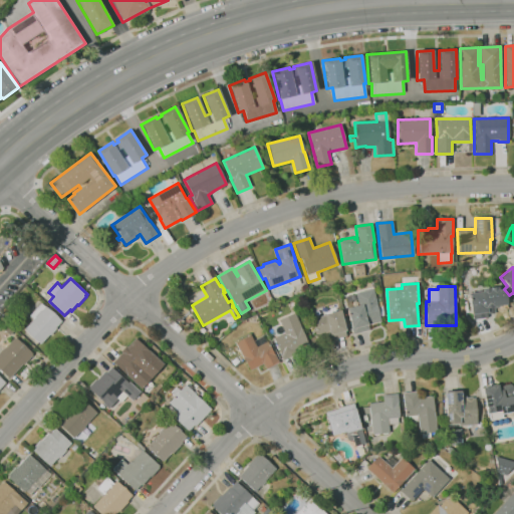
[(473,319),(472,314),(471,314),(468,293),(482,291),(482,288),(498,286),(499,289),(503,288),(504,294),(506,294),(507,304),(500,305),(500,307),(495,308),(495,313),(488,314),(488,317),(473,319)]
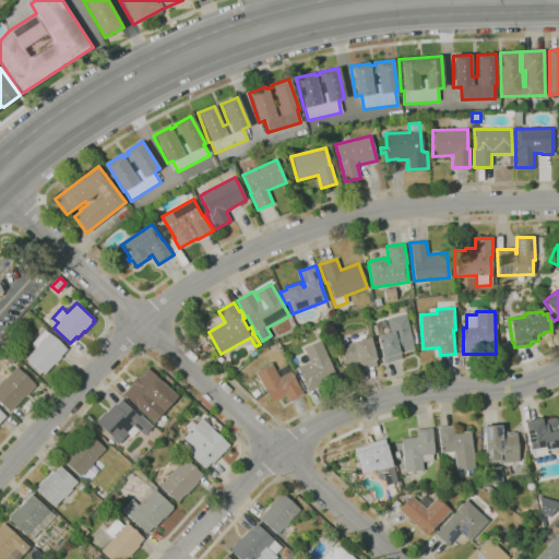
[(384,363),(383,357),(382,357),(377,335),(390,332),(387,319),(405,313),(415,349),(400,353),(402,358),(384,363)]
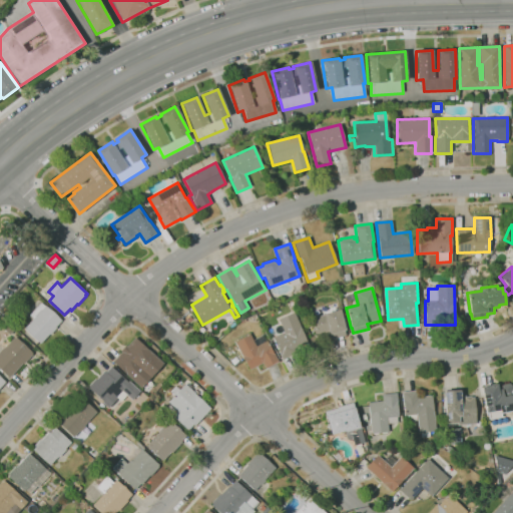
[(41,344),(25,329),(34,319),(30,315),(41,303),(45,306),(46,306),(55,313),(62,320),(56,327),(57,328),(51,335),(50,334),(41,344)]
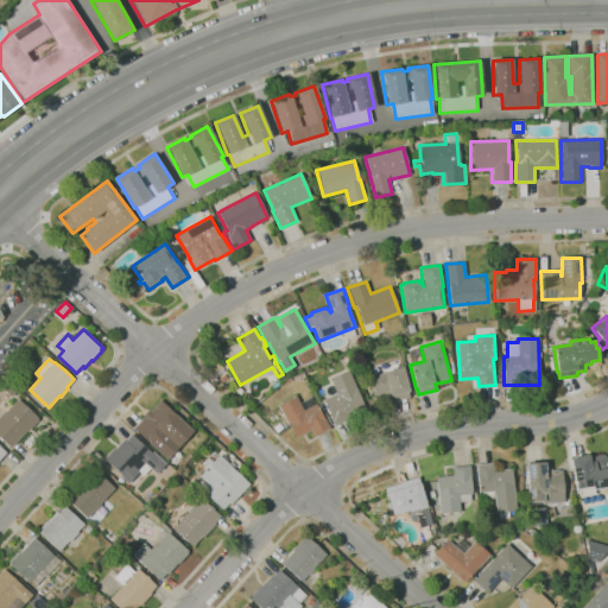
[(394,401),(393,396),(391,397),(390,391),(373,396),(367,374),(385,369),(386,371),(403,367),(410,391),(409,392),(410,397),(394,401)]
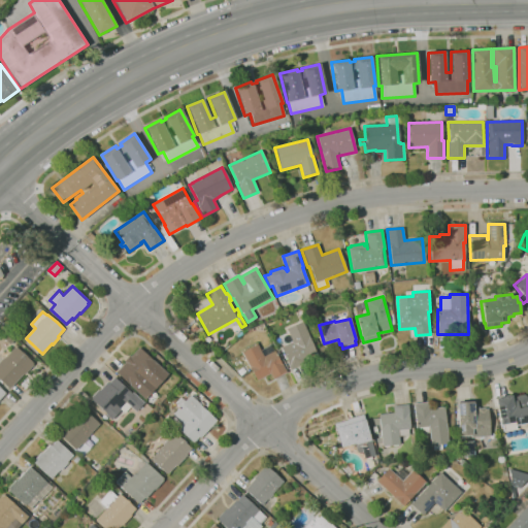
[(291,369),(289,363),(282,347),(293,341),(287,328),(303,321),(317,352),(303,358),(305,363),(291,369)]
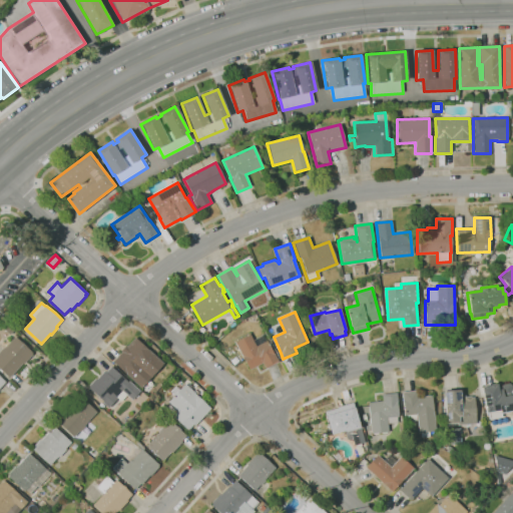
[(250,370),(243,356),(242,357),(235,342),(250,334),(254,340),(264,335),(267,341),(268,341),(280,362),(266,369),(263,363),(250,370)]
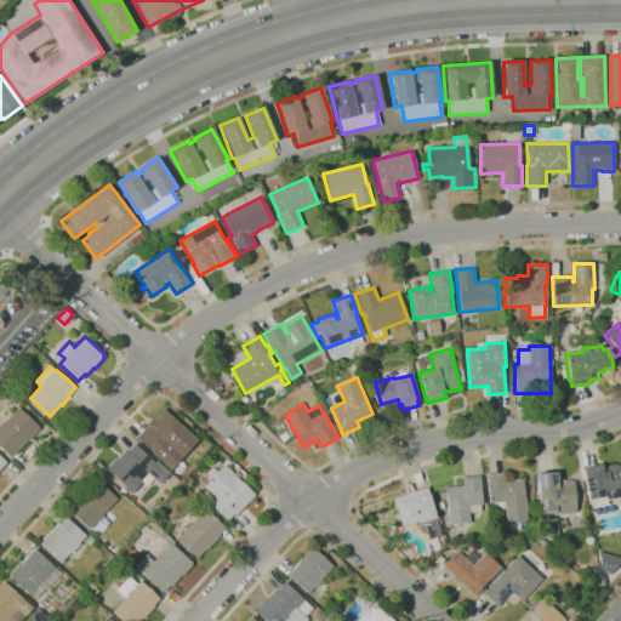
[(12,457),(0,445),(0,425),(5,420),(6,421),(20,406),(40,426),(39,427),(40,428),(29,440),(28,439),(12,457)]
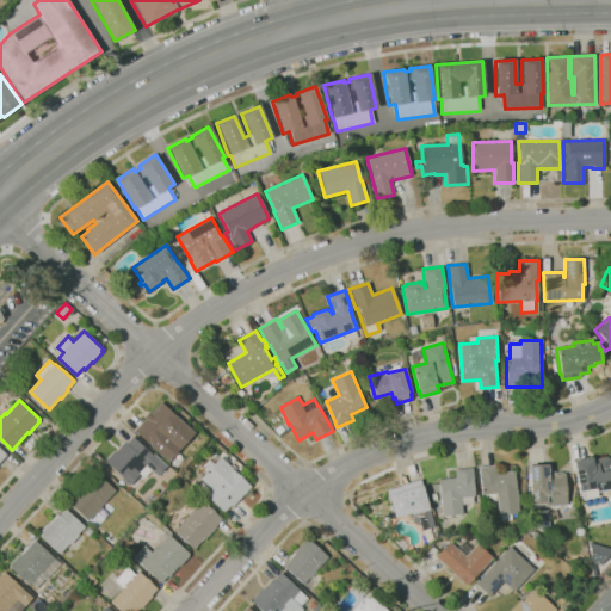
[(152,445),(135,431),(147,418),(146,417),(160,401),(195,433),(168,462),(150,446),(152,445)]
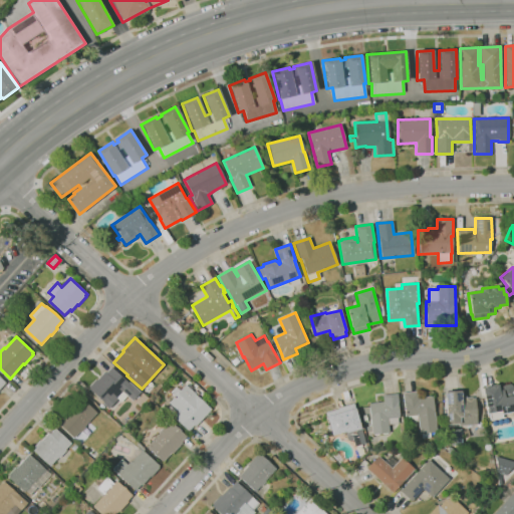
[(235,365),(232,361),(237,357),(240,361),(235,365)]
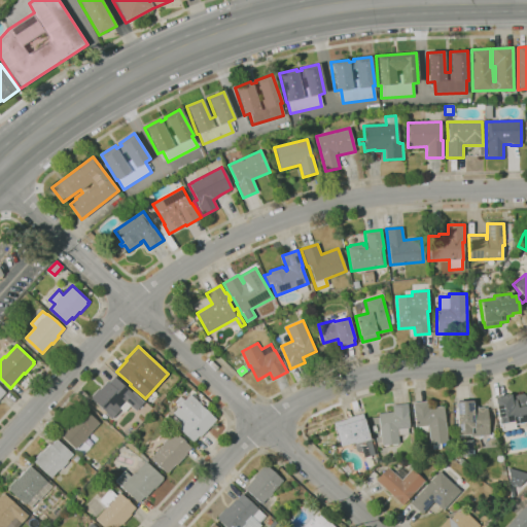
[(112,419),(106,414),(107,412),(92,398),(93,397),(92,396),(99,388),(100,389),(108,381),(109,382),(115,376),(133,392),(133,391),(145,401),(137,411),(131,406),(125,412),(121,409),(112,419)]
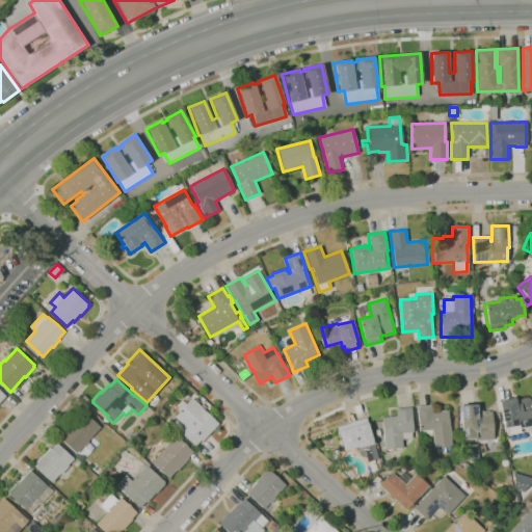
[(196,446),(180,431),(185,425),(176,417),(182,409),(177,405),(183,399),(187,403),(192,398),(193,399),(194,398),(198,401),(197,402),(205,409),(219,423),(204,441),(202,440),(196,446)]
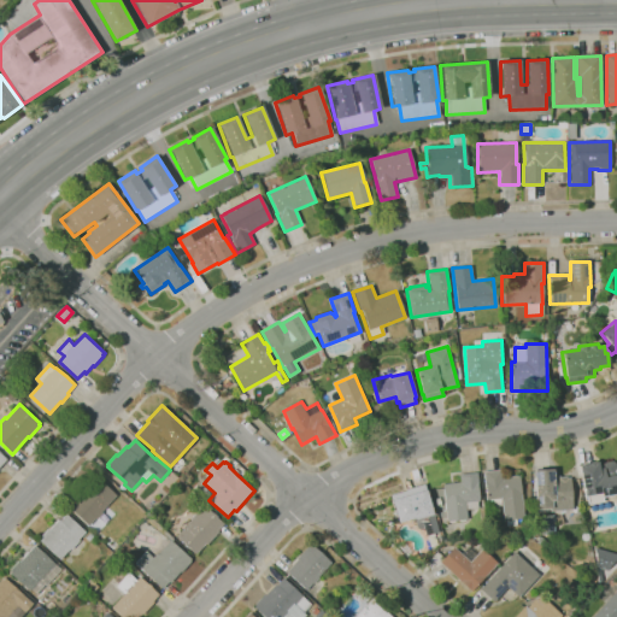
[(616,464),(616,471),(616,493),(603,497),(603,501),(588,504),(586,497),(585,497),(579,466),(581,466),(582,464),(586,463),(587,464),(588,464),(589,463),(593,462),(595,463),(598,463),(599,469),(601,469),(600,466),(603,463),(612,462),(616,464)]
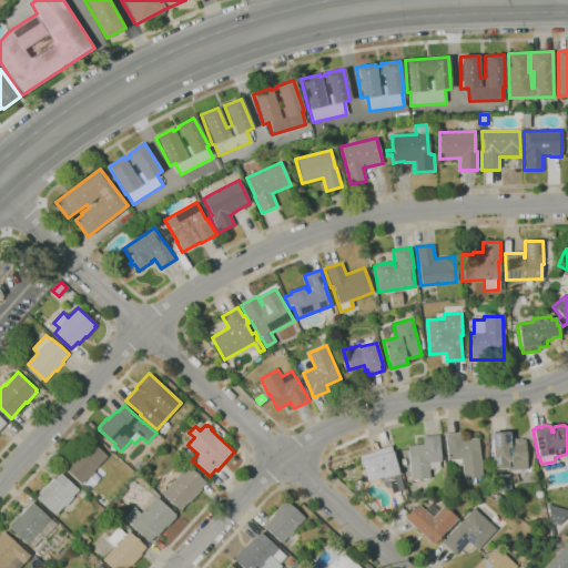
[(464,479),(462,459),(447,462),(445,434),(460,433),(462,439),(478,438),(480,455),(483,477),(464,479)]
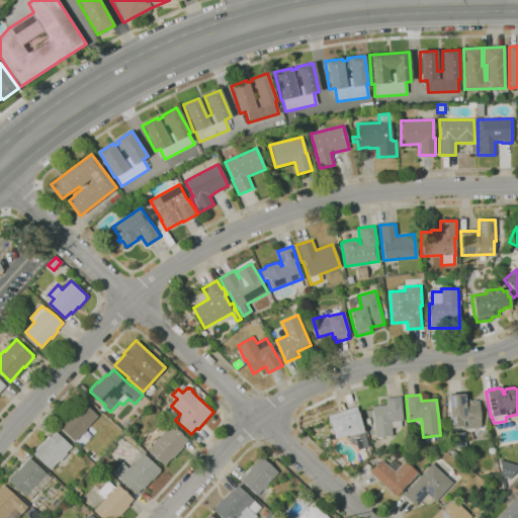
[(455,430),(455,428),(449,428),(447,395),(464,395),(464,402),(480,401),(481,429),(455,430)]
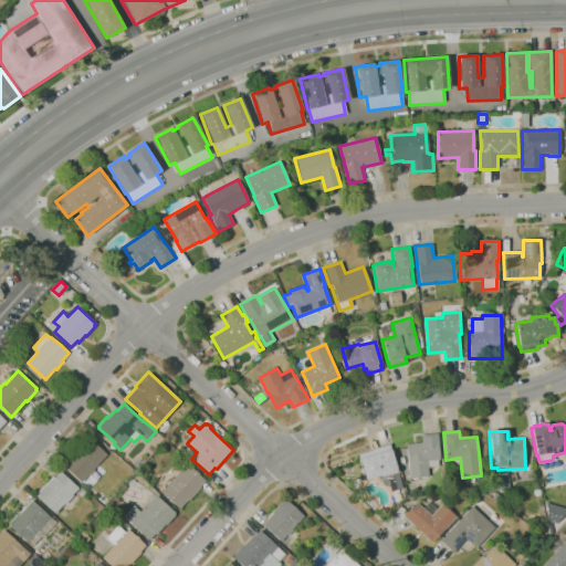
[(412,479),(412,478),(411,479),(410,468),(409,468),(408,462),(409,462),(407,444),(423,442),(422,436),(438,433),(441,459),(439,460),(440,465),(429,468),(430,475),(428,477),(421,478),(421,477),(419,478),(419,479),(412,479)]
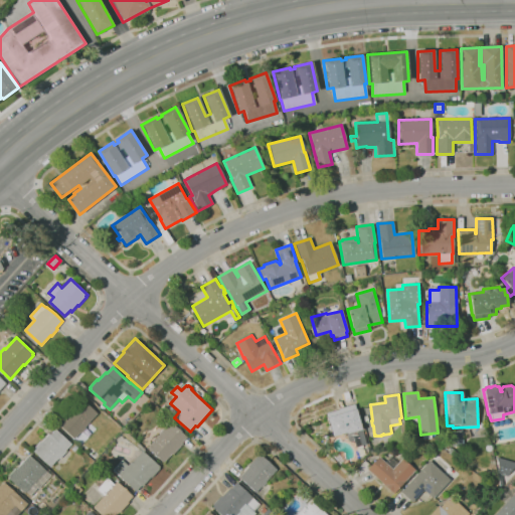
[(74,439),(58,423),(63,417),(62,416),(72,406),(73,406),(81,398),(98,413),(86,426),(87,427),(81,433),(80,433),(74,439)]
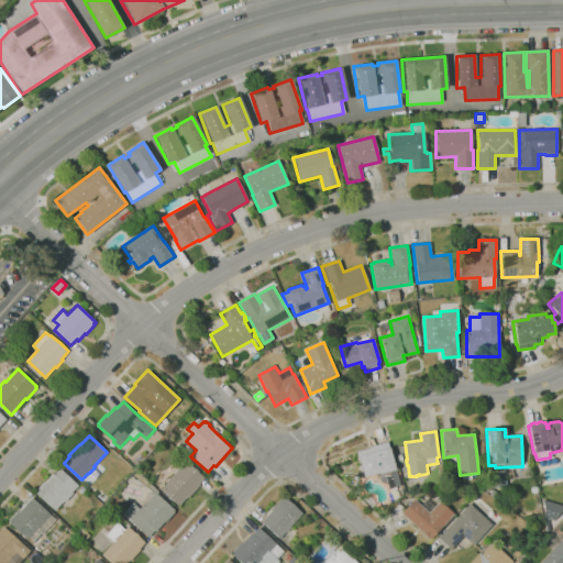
[(389,488),(387,482),(382,483),(378,473),(364,477),(359,456),(373,452),(371,446),(388,441),(401,486),(389,488)]
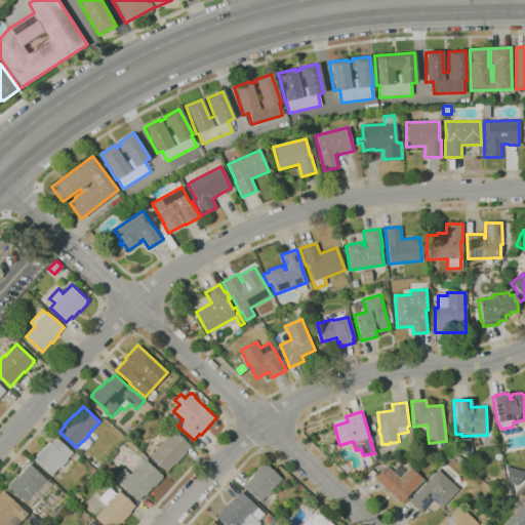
[(167,472),(151,456),(163,442),(162,442),(167,436),(168,437),(174,430),(191,445),(186,452),(187,453),(176,463),(175,462),(167,472)]
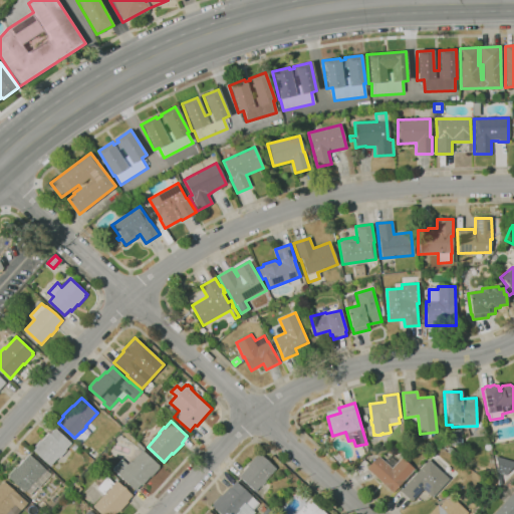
[(51,466),(32,449),(41,440),(41,441),(49,433),(50,434),(56,428),(72,443),(66,449),(67,450),(59,458),(59,457),(51,466)]
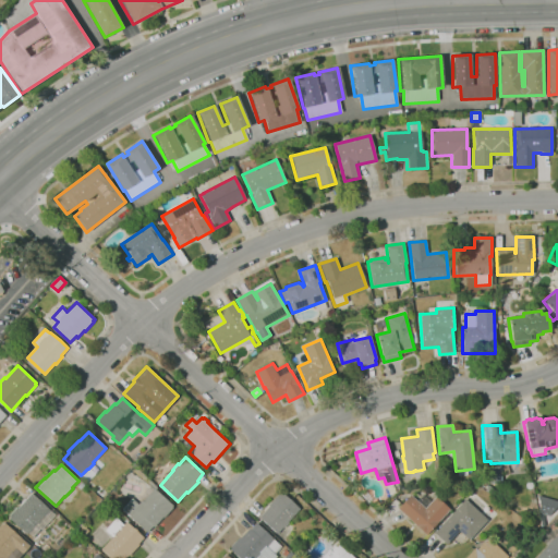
[(147,533),(122,509),(133,498),(138,504),(142,500),(143,501),(156,487),(174,506),(173,507),(174,508),(165,518),(164,517),(155,526),(154,526),(147,533)]
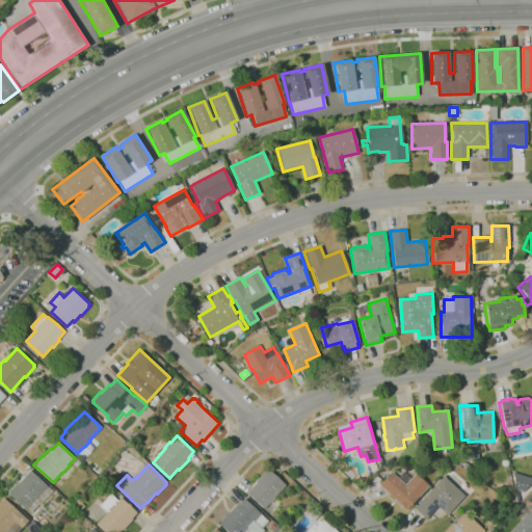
[(265,509),(247,493),(258,482),(256,481),(267,469),(268,471),(269,469),(287,485),(275,497),(276,498),(271,503),(271,502),(265,509)]
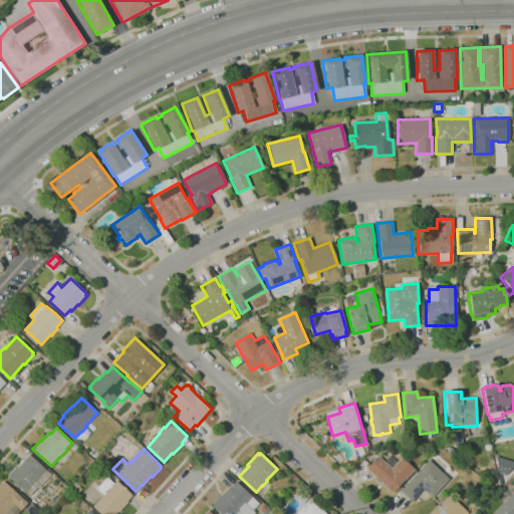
[(25,492),(9,477),(10,476),(9,475),(16,467),(17,468),(29,454),(46,469),(25,492)]
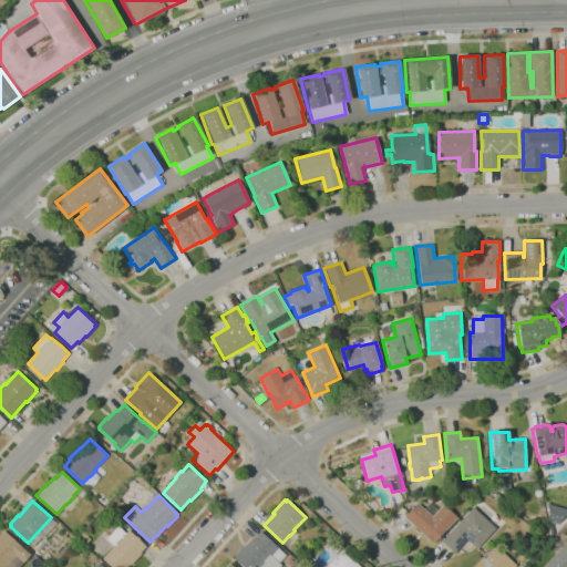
[(434,544),(405,516),(419,502),(426,509),(433,503),(439,509),(444,504),(459,517),(434,544)]
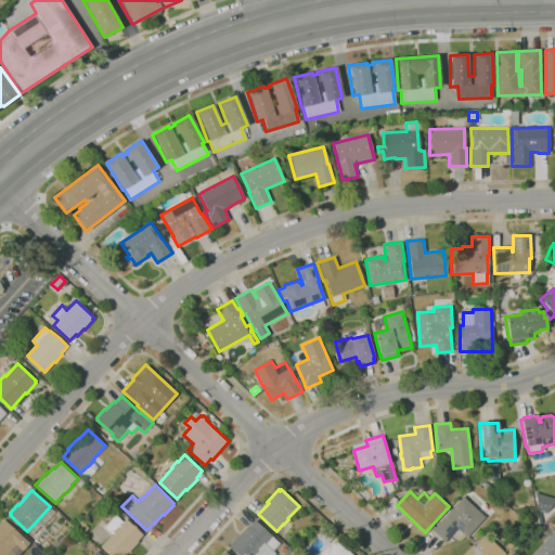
[(533,492),(554,498),(554,500),(545,512),(537,510),(533,492)]
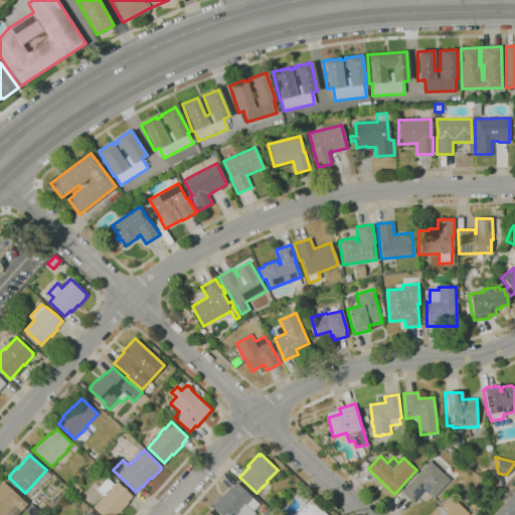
[(413,502),(401,491),(430,461),(451,480),(434,498),(424,490),(413,502)]
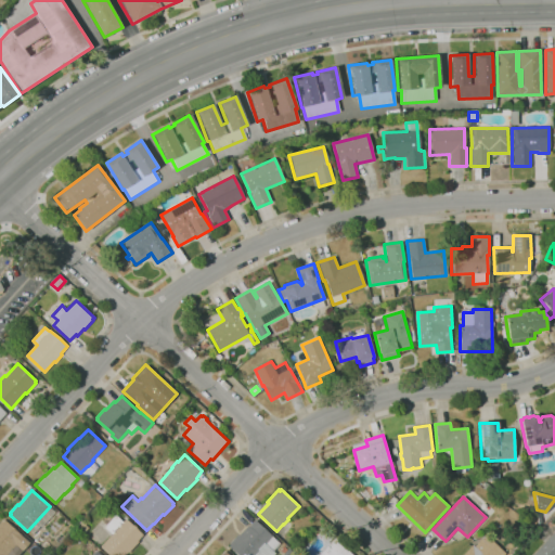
[(124,554),(111,554),(101,546),(112,533),(105,527),(116,515),(124,521),(126,518),(143,534),(138,541),(139,542),(129,553),(127,552),(124,554)]
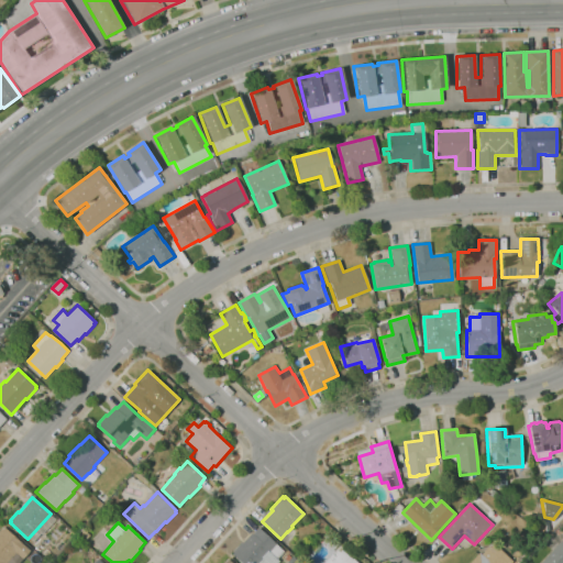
[(0,562),(0,530),(2,528),(3,529),(4,527),(31,551),(23,559),(17,552),(7,562),(0,562)]
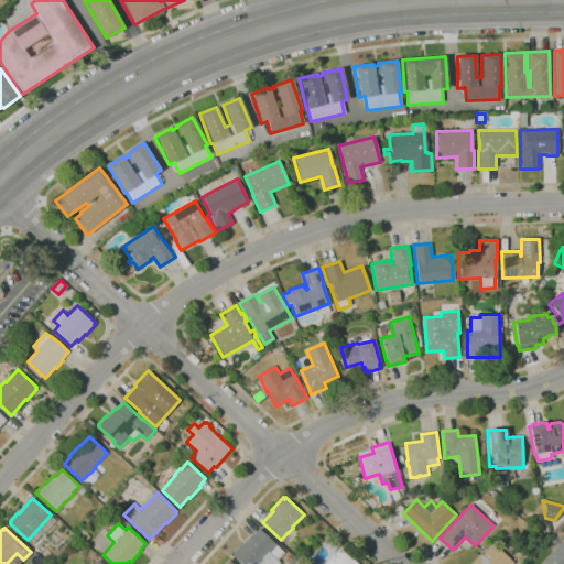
[(242,563),(232,555),(235,554),(232,553),(242,543),(243,544),(253,533),(253,534),(259,528),(278,544),(277,545),(285,553),(278,561),(280,563),(279,563),(242,563)]
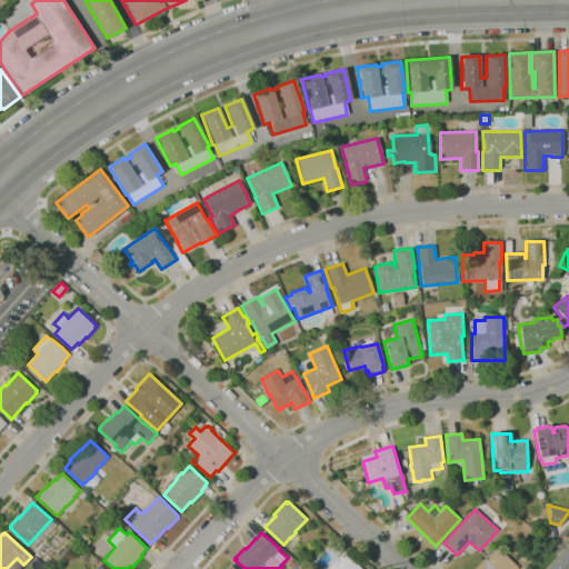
[(547,568),(546,568),(568,542),(568,568),(547,568)]
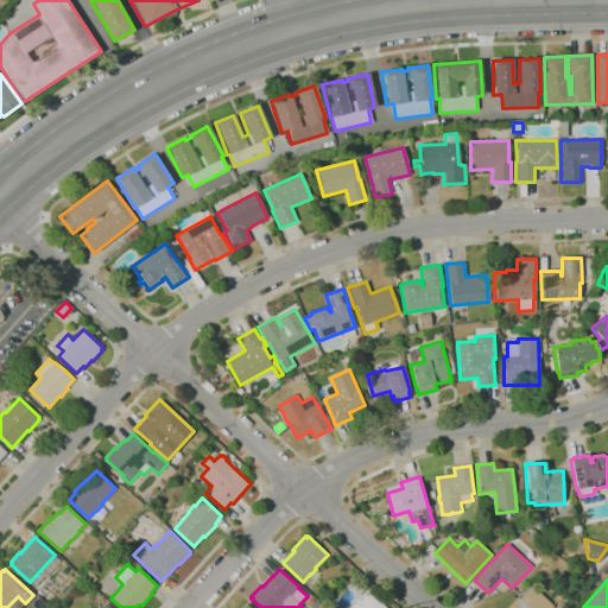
[(505,607),(527,583),(553,607),(552,607),(505,607)]
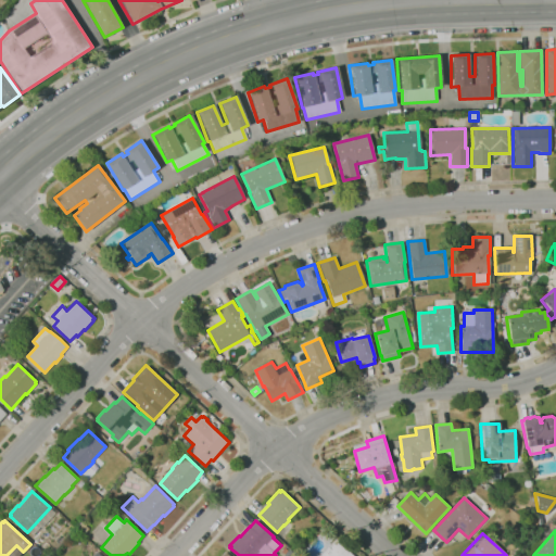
[(320,555),(329,547),(331,550),(332,550),(330,547),(333,544),(336,545),(338,543),(346,551),(348,550),(350,552),(354,555),(320,555)]
